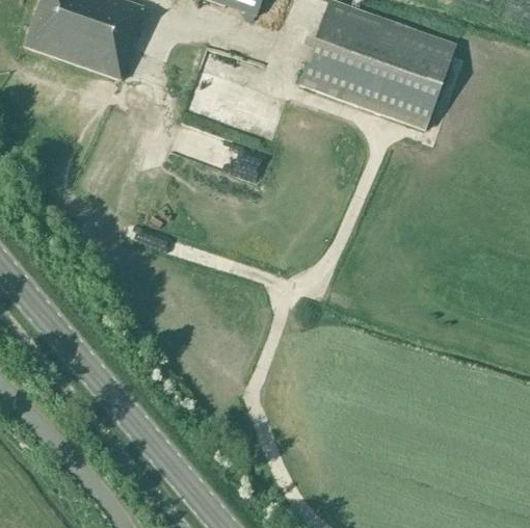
[(41,0),(25,45),(122,79),(140,26),(137,25),(143,6),(126,0),(41,0)]
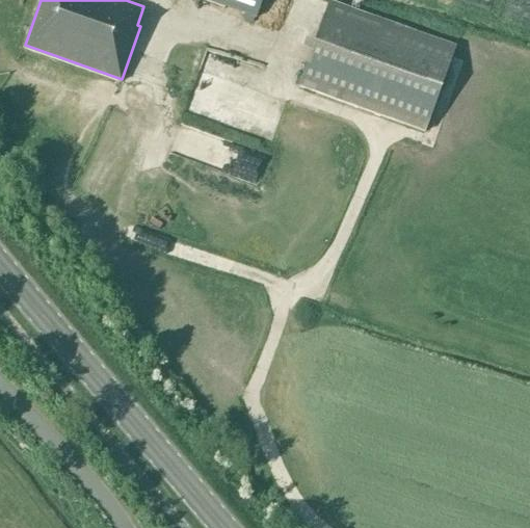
[(213,0),(257,16),(262,0),(213,0)]
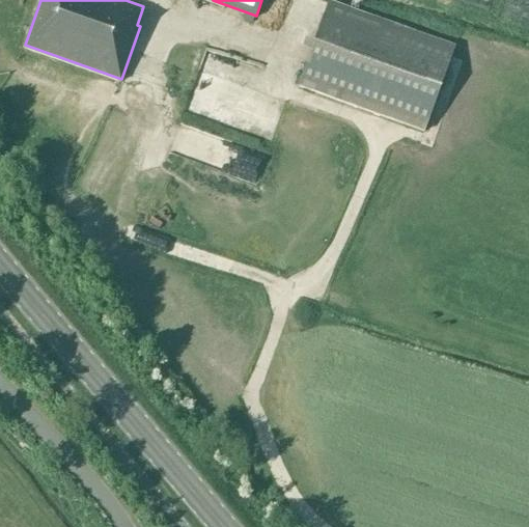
[(455,45),(333,0),(330,0),(300,83),(425,129),(455,45)]
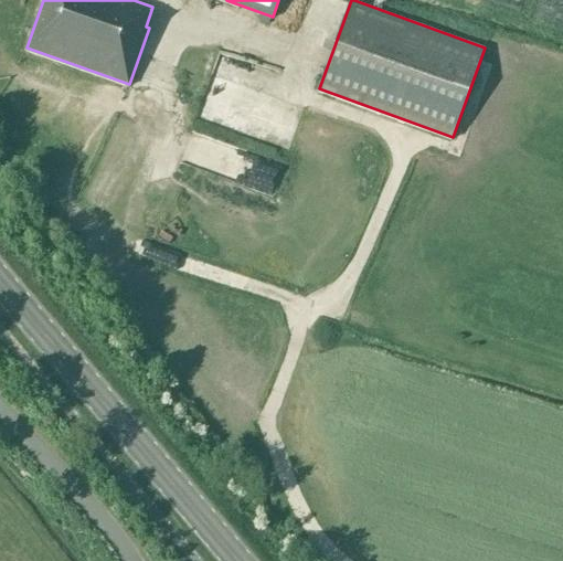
[(540,0),(537,13),(562,20),(562,0),(540,0)]
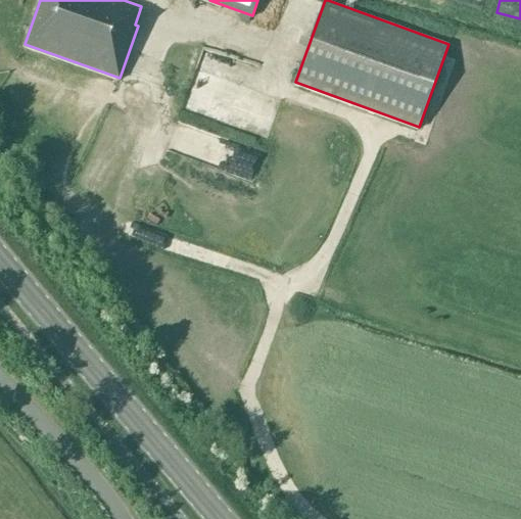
[(253,71),(255,59),(204,49),(200,69),(222,74),(224,64),(253,71)]
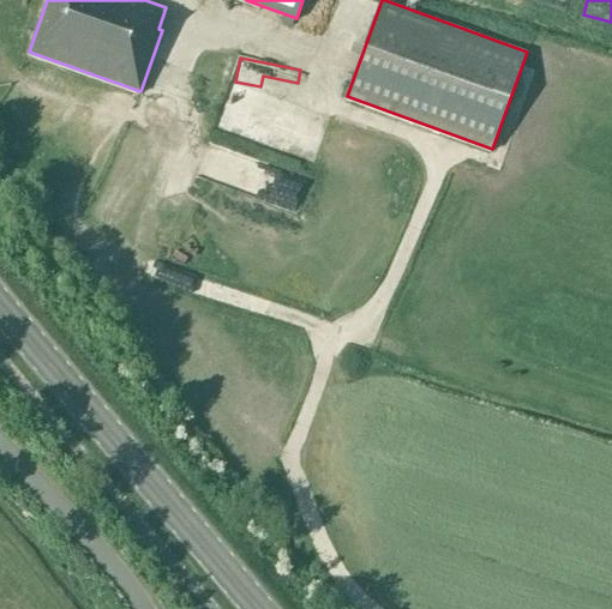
[(201,297),(207,281),(156,264),(151,281),(201,297)]
